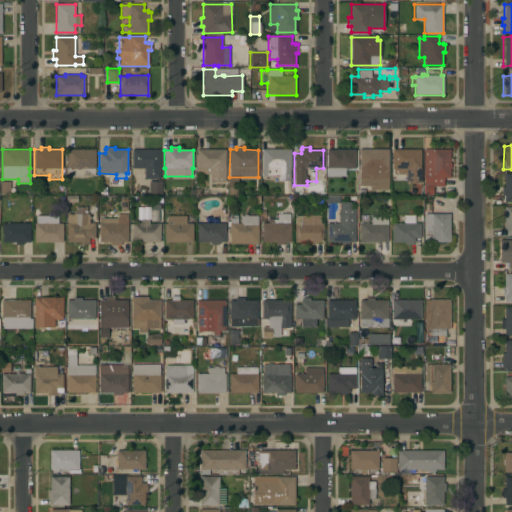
[(67,149),(95,149),(95,168),(94,168),(94,176),(83,176),(83,168),(81,168),(81,169),(73,169),(73,168),(67,168),(67,149)]
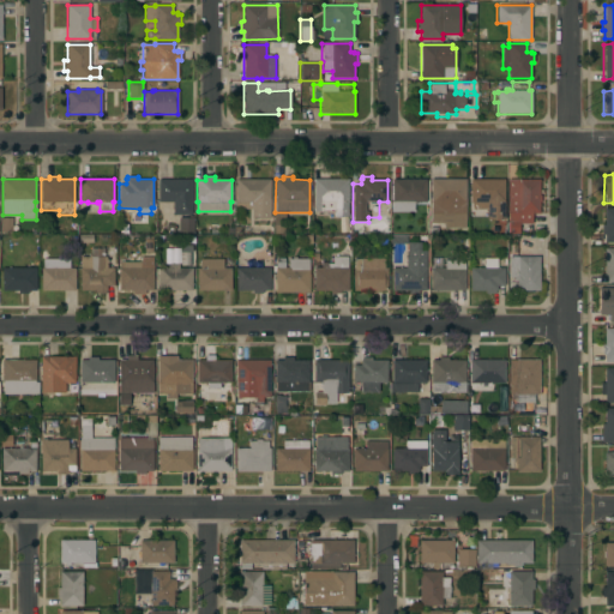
[(192,215),(173,215),(173,202),(157,202),(158,179),(192,179),(192,215)]
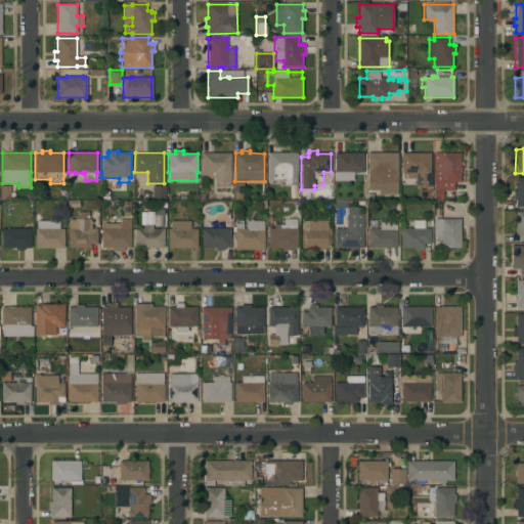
[(230,186),(215,186),(215,178),(202,178),(202,173),(201,154),(230,153),(230,186)]
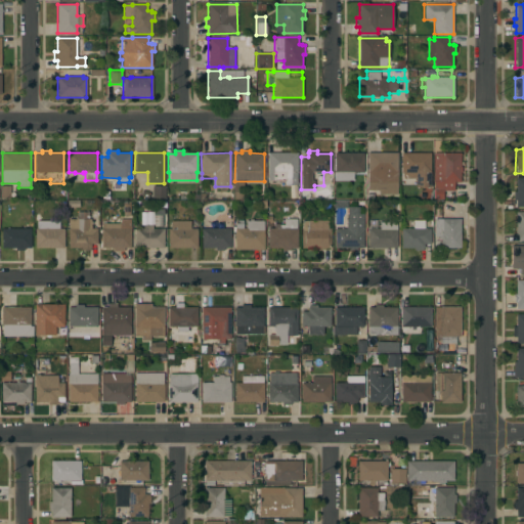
[(297,153),(297,184),(286,184),(285,186),(282,186),(282,183),(268,183),(268,153),(297,153)]
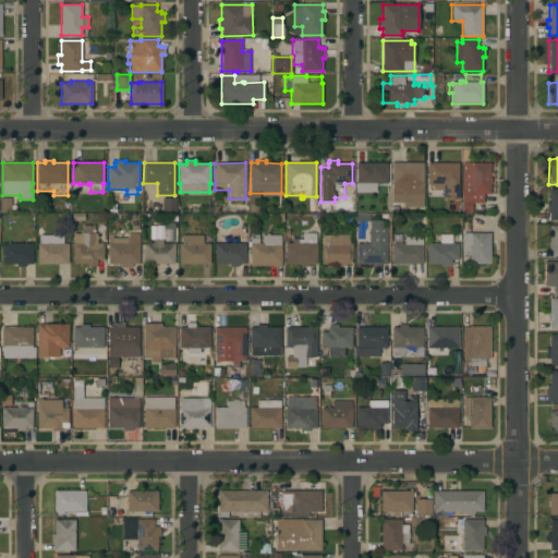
[(387,162),(387,183),(378,183),(378,185),(376,185),(376,192),(356,192),(356,162),(387,162)]
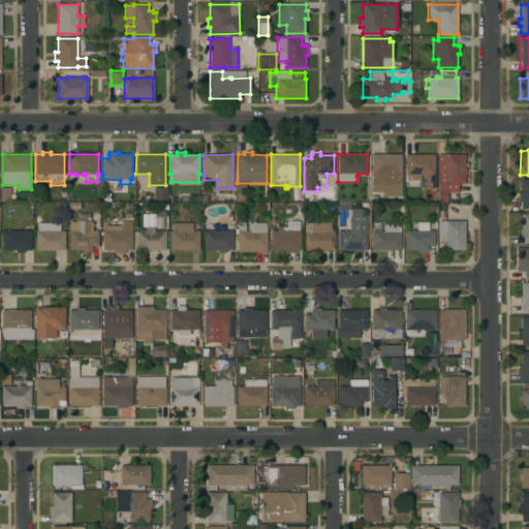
[(401,154),(401,196),(382,196),(382,192),(371,192),(371,154),(401,154)]
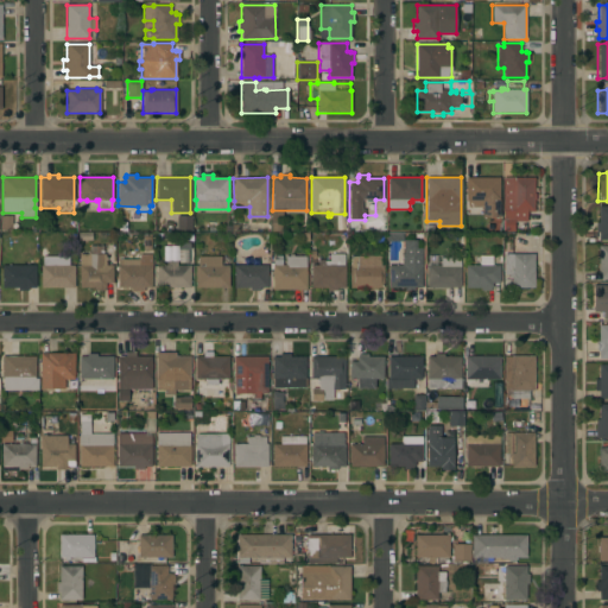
[(499,177),(500,217),(482,217),(482,200),(466,200),(466,178),(499,177)]
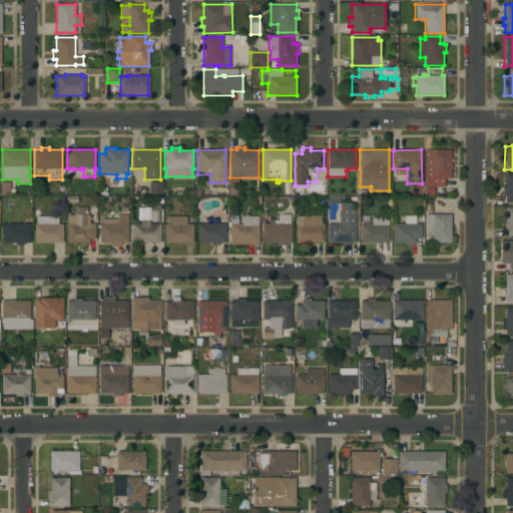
[(451,178),(444,178),(444,185),(424,185),(424,150),(451,150),(451,178)]
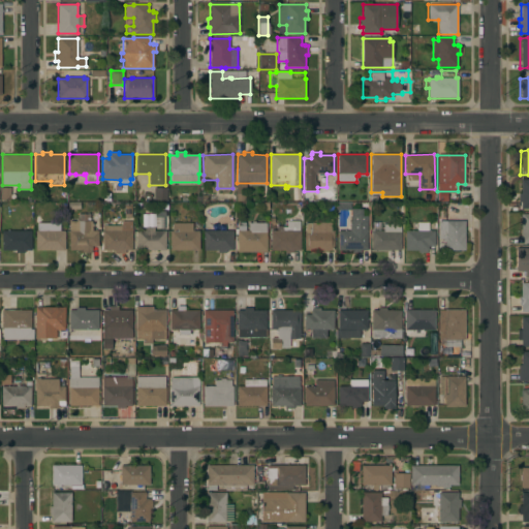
[(528,209),(521,209),(521,203),(518,203),(518,193),(521,193),(521,180),(528,179),(528,209)]
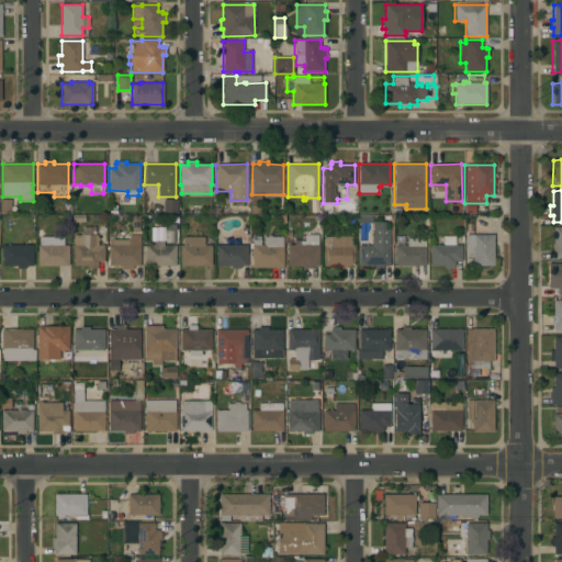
[(163,214),(164,199),(172,199),(172,198),(177,198),(176,200),(177,200),(177,214),(163,214)]
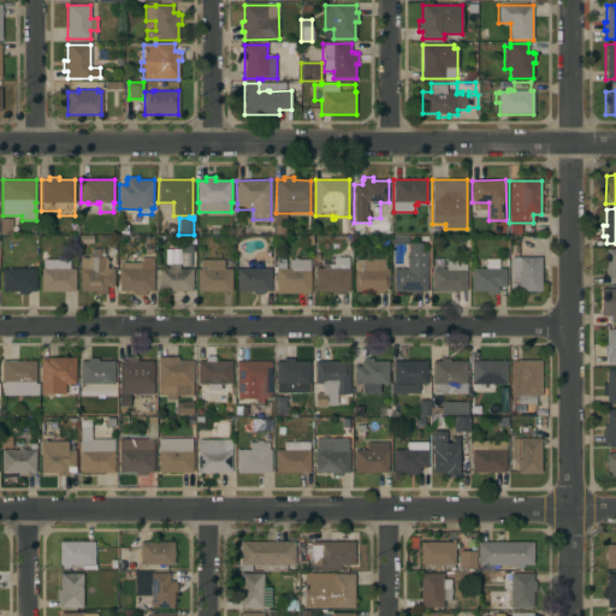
[(0,235),(0,219),(11,219),(11,235),(0,235)]
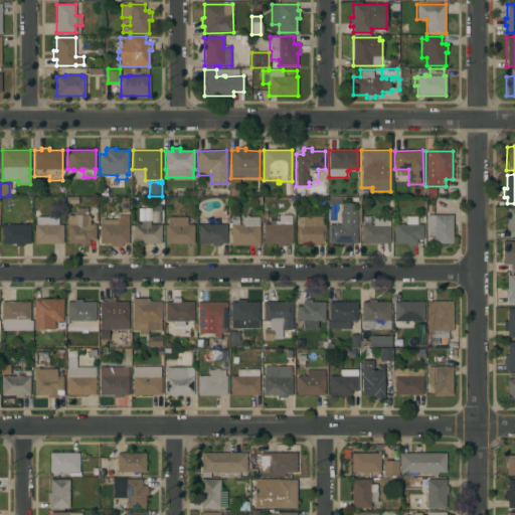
[(427,196),(427,186),(436,186),(436,196),(427,196)]
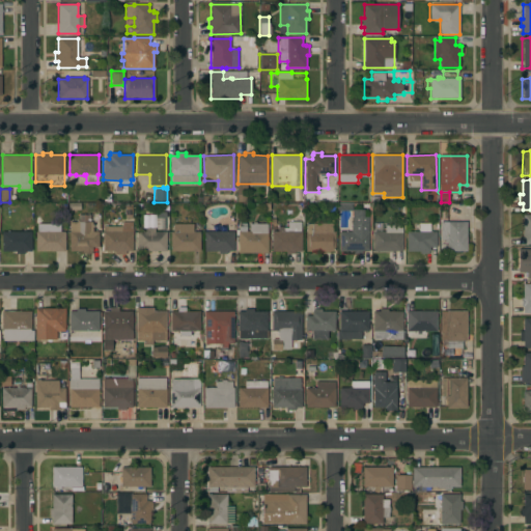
[(246,194),(246,202),(236,202),(236,194),(246,194)]
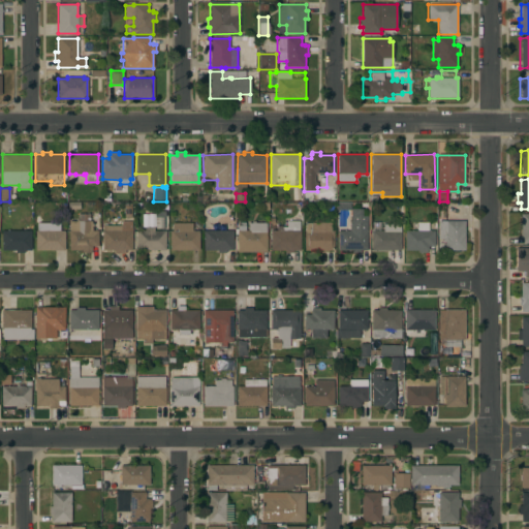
[(367,250),(360,250),(360,252),(352,253),(352,250),(338,250),(338,230),(345,230),(345,229),(349,229),(349,224),(350,224),(350,209),(362,209),(362,216),(367,216),(367,250)]
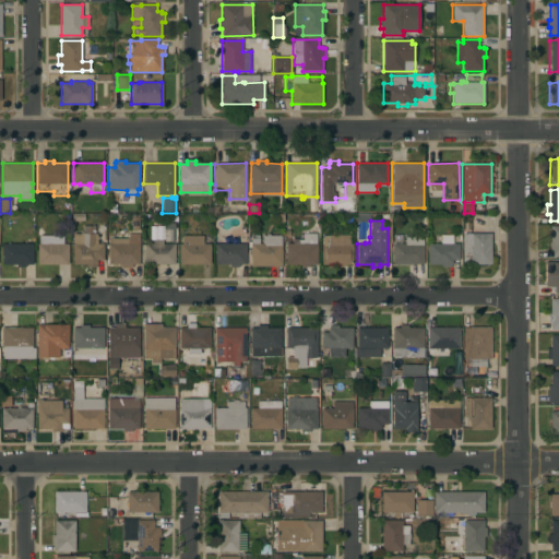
[(174,223),(174,229),(174,241),(165,241),(165,229),(163,229),(163,223),(174,223)]
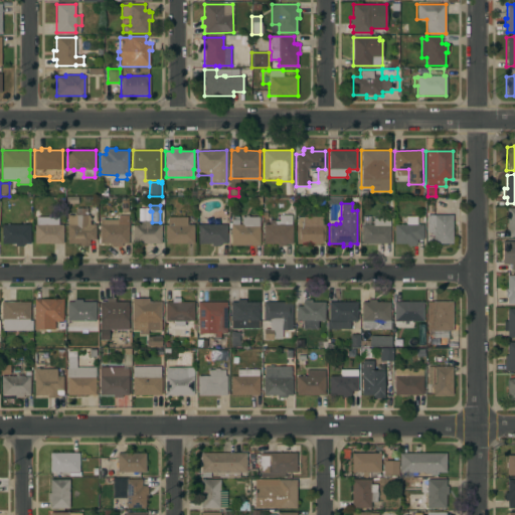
[(67,215),(75,215),(75,206),(89,206),(89,215),(90,215),(90,224),(96,224),(96,239),(90,239),(90,243),(89,243),(89,246),(79,246),(79,243),(67,243),(67,215)]
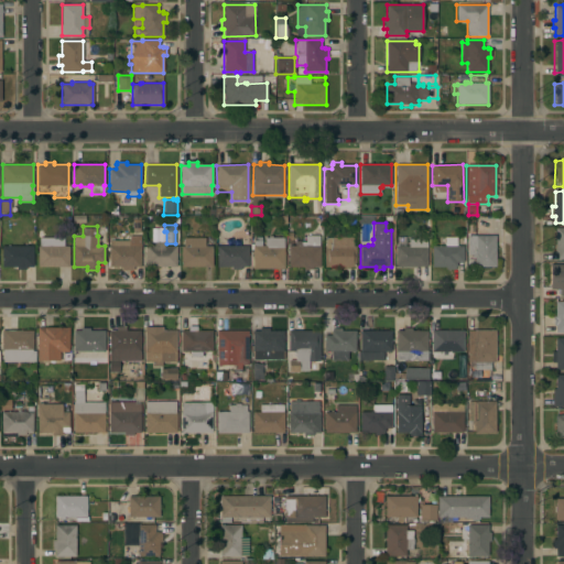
[(563,227),(554,227),(554,259),(563,259),(563,227)]
